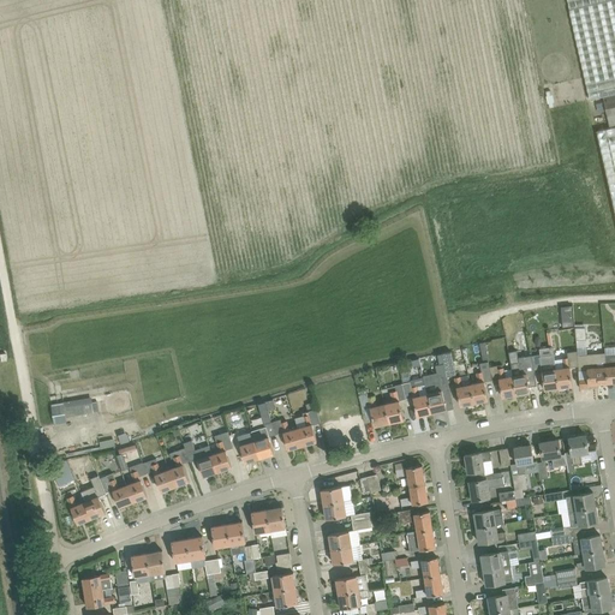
[(614,0),(566,0),(589,99),(614,93),(614,94),(603,97),(604,102),(608,115),(610,127),(597,131),(614,212),(614,0)]
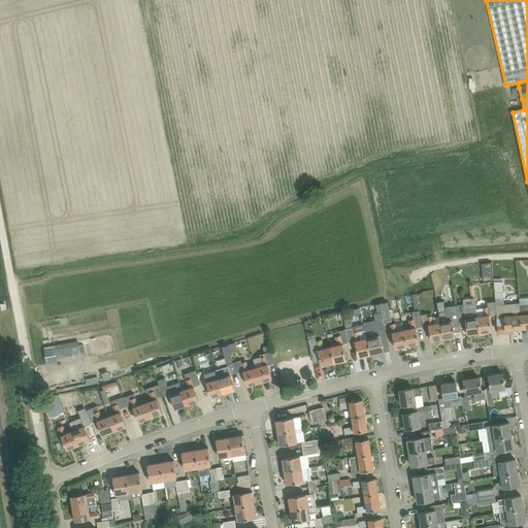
[(494,282),(494,292),(503,291),(503,281),(494,282)]
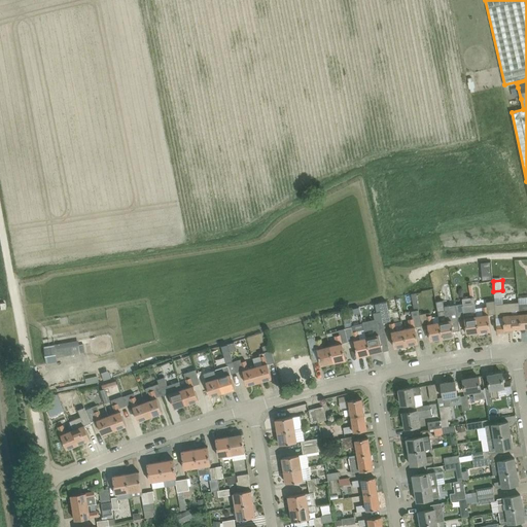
[(409,319),(410,326),(403,328),(407,345),(419,343),(415,326),(421,325),(418,310),(415,293),(411,294),(414,311),(412,311),(413,318),(409,319)]
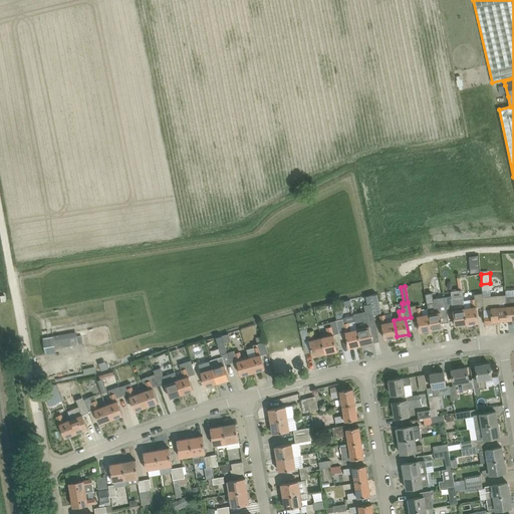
[(369,295),(372,309),(373,315),(381,313),(377,293),(369,295)]
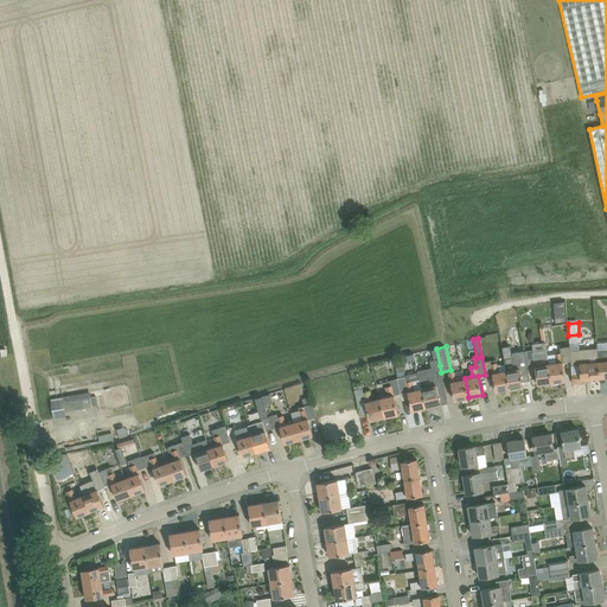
[(570,351),(569,346),(561,347),(561,352),(555,353),(556,362),(549,363),(551,382),(566,381),(563,363),(572,362),(570,351)]
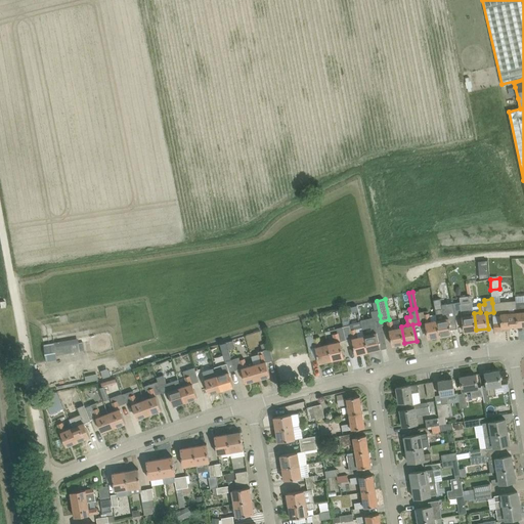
[(518,325),(516,303),(516,300),(492,303),(493,312),(493,315),(501,315),(503,326),(518,325)]
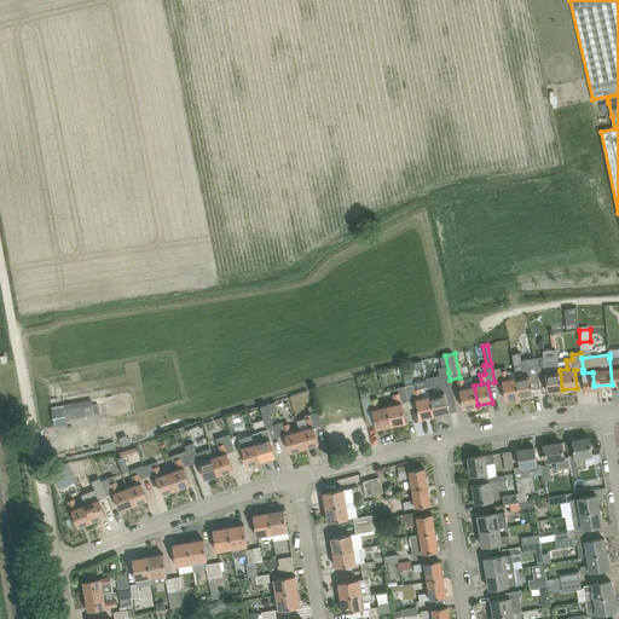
[(536,357),(538,374),(545,372),(549,392),(562,389),(560,370),(551,371),(550,362),(544,363),(543,356),(536,357)]
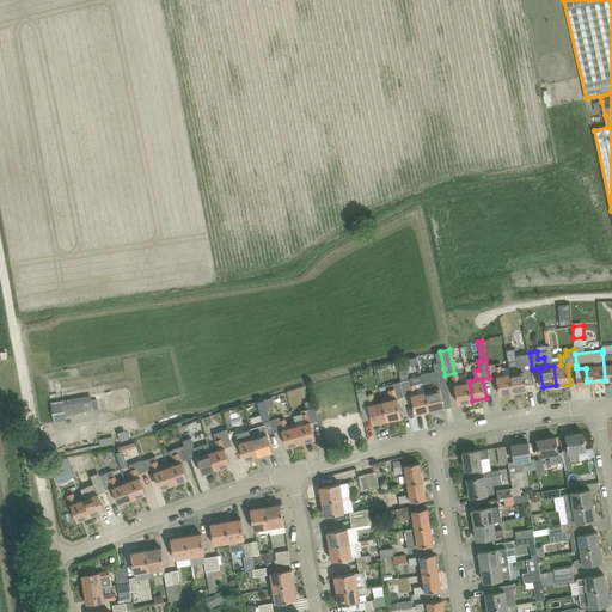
[(525,372),(532,369),(530,353),(520,354),(520,355),(515,355),(516,360),(509,362),(510,373),(514,392),(528,390),(525,372)]
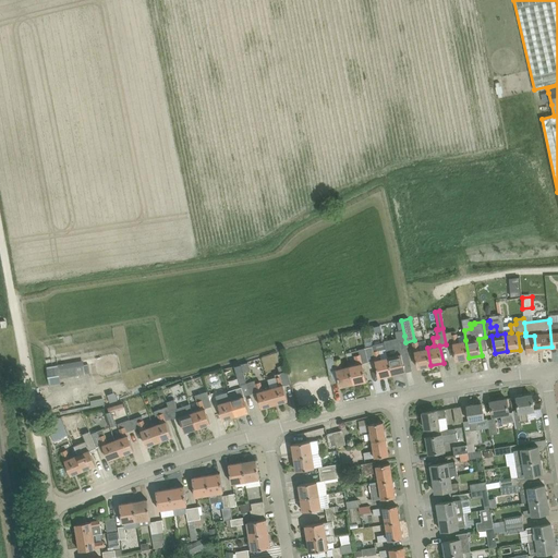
[(444,328),(443,328),(446,344),(453,343),(456,360),(469,358),(465,340),(458,341),(457,334),(451,335),(450,331),(445,332),(444,328)]
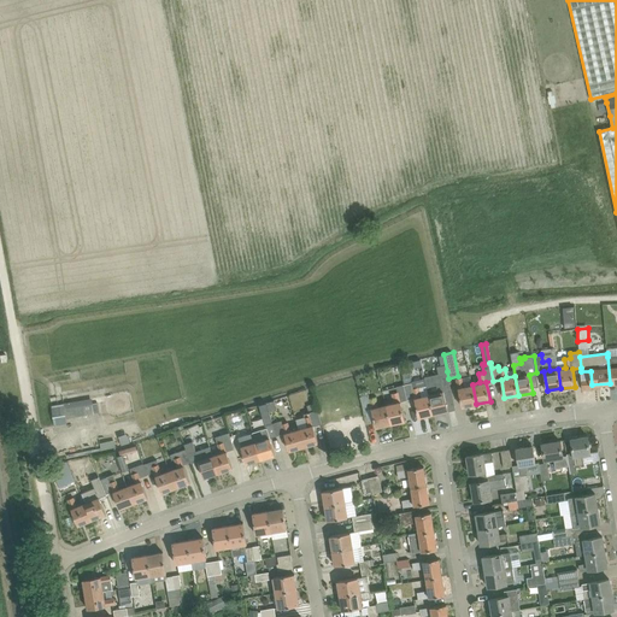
[(427,385),(429,394),(434,413),(448,410),(444,392),(451,389),(451,391),(452,391),(448,378),(447,371),(439,372),(433,375),(425,376),(427,385)]
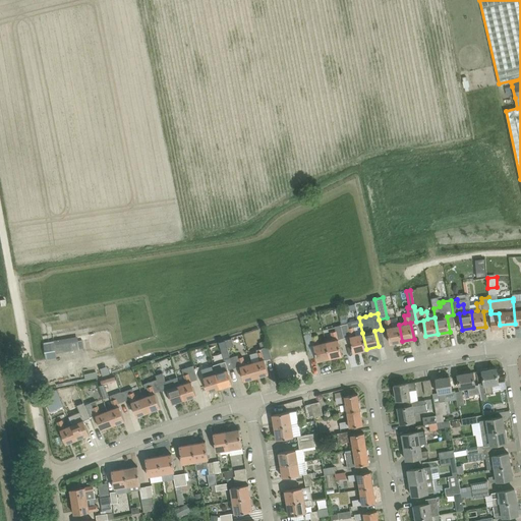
[(391,343),(402,341),(399,325),(392,326),(390,319),(385,320),(389,334),(391,343)]
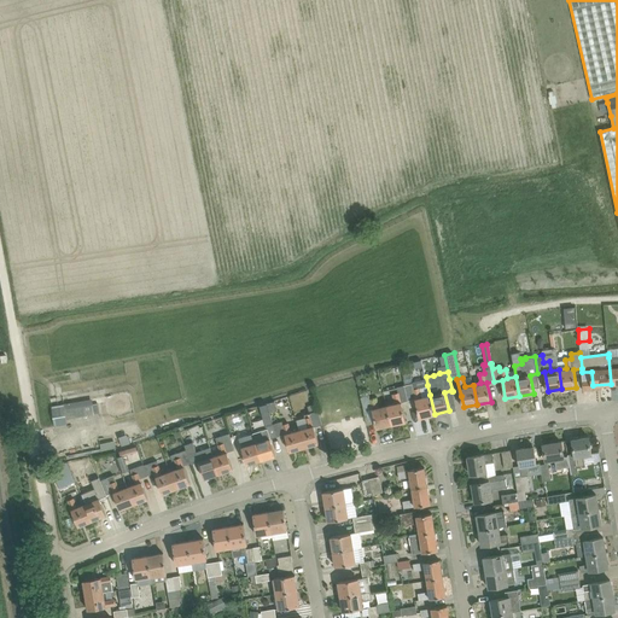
[(404,385),(408,401),(415,398),(420,418),(435,414),(430,395),(421,397),(419,388),(413,389),(412,383),(404,385)]
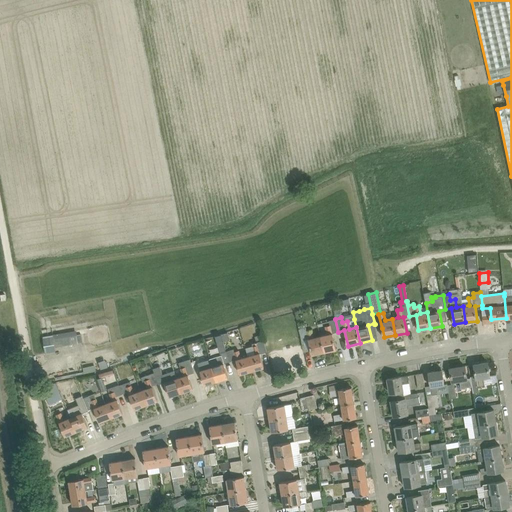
[(327,334),(321,336),(324,352),(336,349),(333,333),(338,332),(335,319),(328,321),(329,325),(325,326),(327,334)]
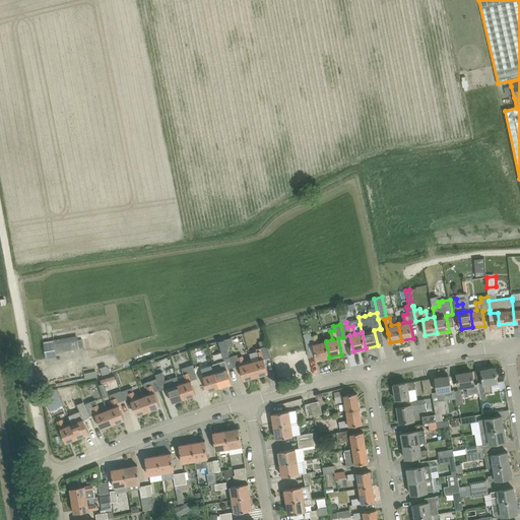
[(305,336),(307,345),(313,344),(317,360),(329,358),(326,341),(319,343),(317,335),(312,336),(311,332),(304,334),(305,336)]
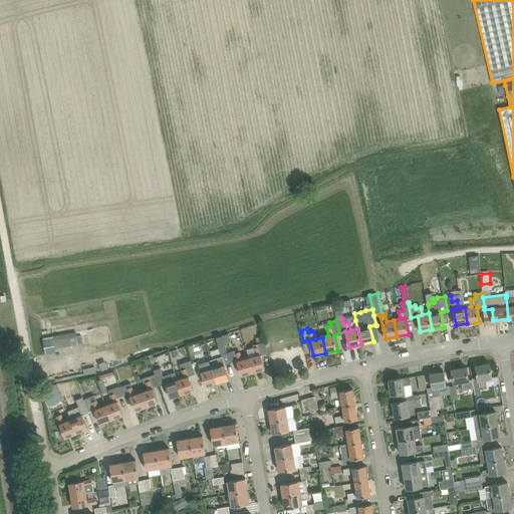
[(44,342),(46,352),(55,350),(55,348),(83,343),(81,335),(44,342)]
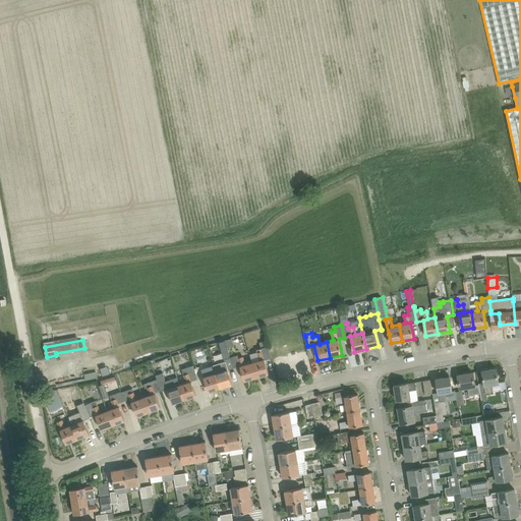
[(272,357),(269,346),(261,348),(262,351),(250,354),(252,362),(256,377),(269,373),(265,359),(272,357)]
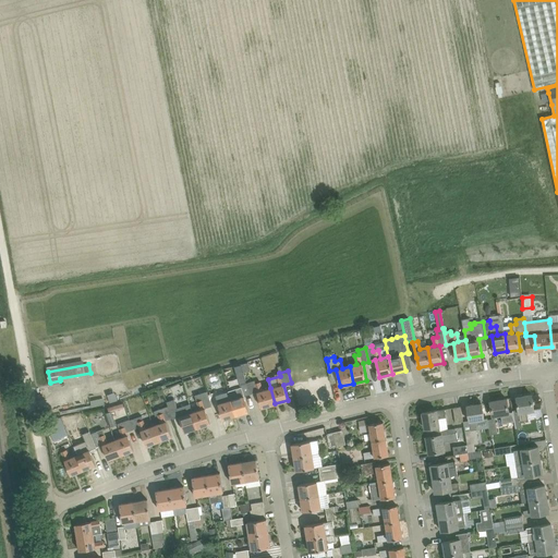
[(262,408),(275,403),(270,388),(263,390),(261,381),(256,383),(255,379),(247,381),(251,393),(257,391),(262,408)]
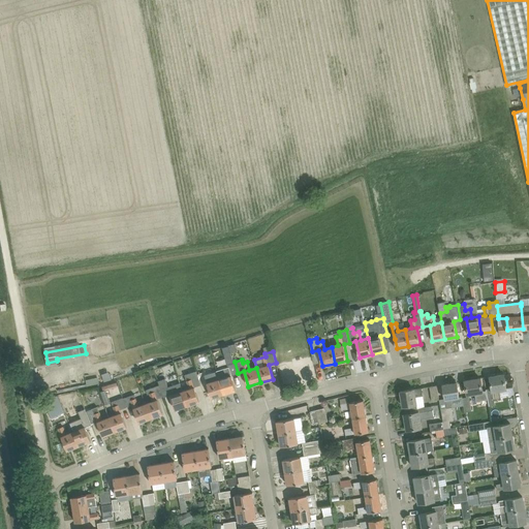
[(223,369),(224,370),(217,372),(218,375),(224,394),(236,390),(231,375),(238,373),(235,362),(228,364),(229,368),(223,369)]
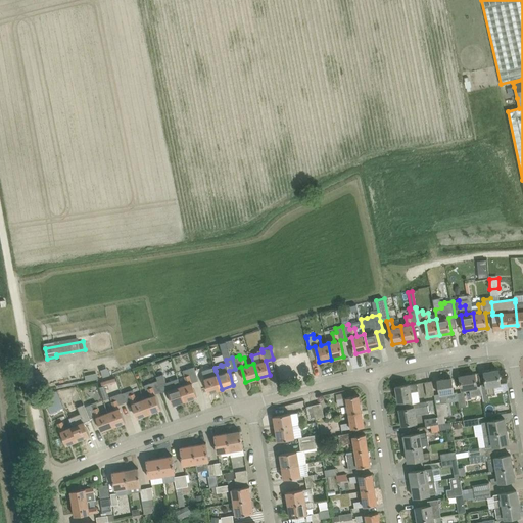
[(187,384),(181,386),(185,400),(197,396),(192,382),(198,380),(195,371),(194,367),(183,371),(187,384)]
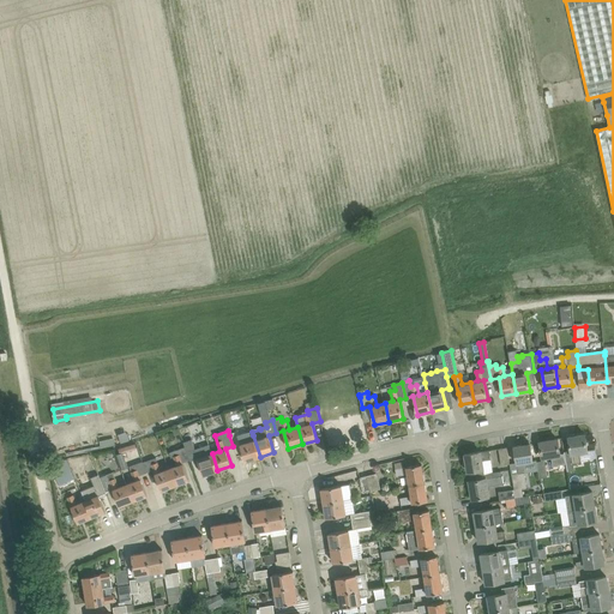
[(127,432),(120,433),(122,441),(130,439),(127,432)]
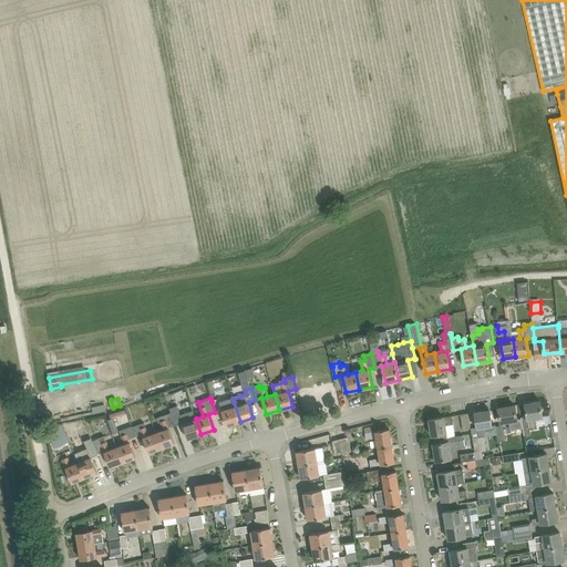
[(240,422),(234,402),(228,404),(227,399),(225,400),(219,402),(223,411),(227,426),(240,422)]
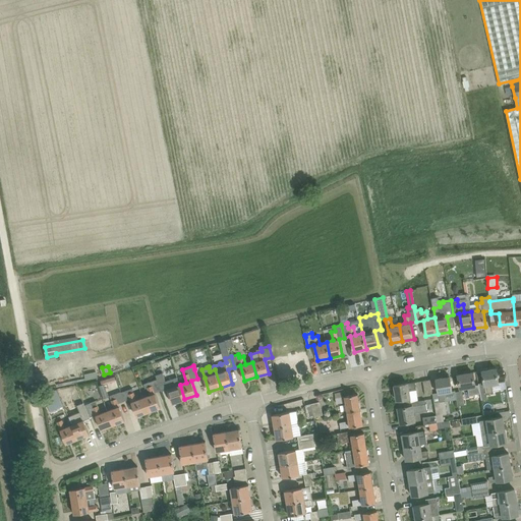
[(479,385),(480,393),(481,399),(487,398),(487,394),(494,393),(491,384),(499,383),(497,368),(482,370),(484,383),(479,383),(479,385)]
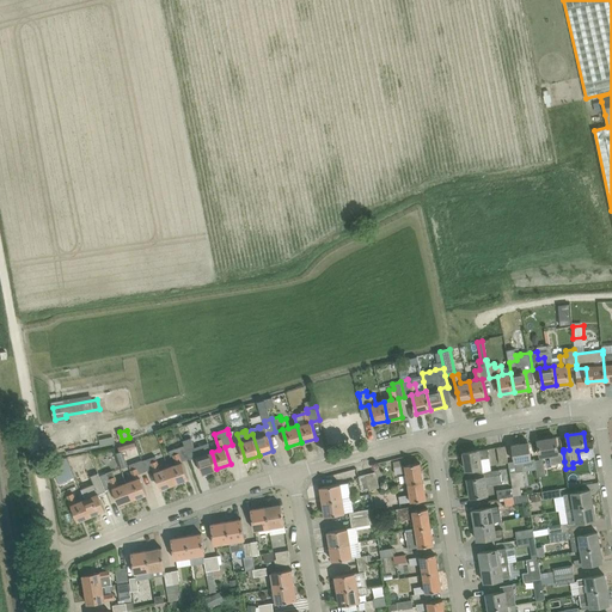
[(203,473),(216,469),(212,452),(208,442),(195,447),(191,438),(184,440),(190,459),(197,457),(203,473)]
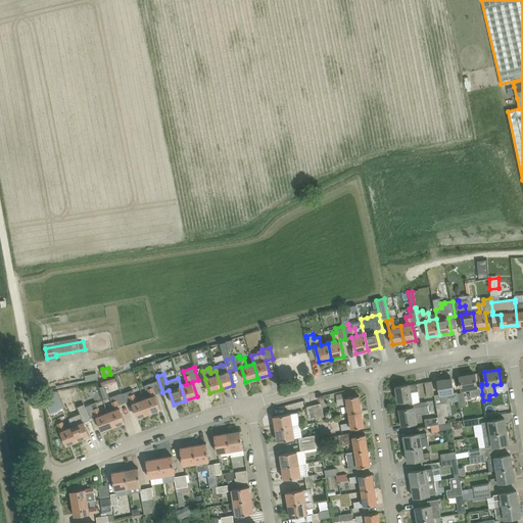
[(471,396),(478,395),(482,394),(481,386),(477,386),(475,374),(460,376),(462,389),(470,388),(471,396)]
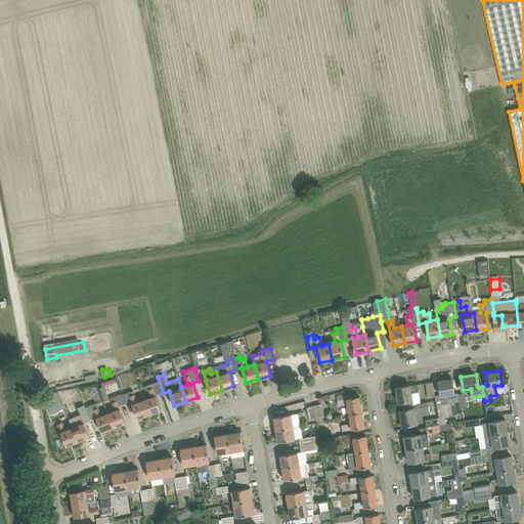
[(101,383),(102,387),(99,388),(103,400),(110,398),(105,386),(117,383),(116,379),(101,383)]
